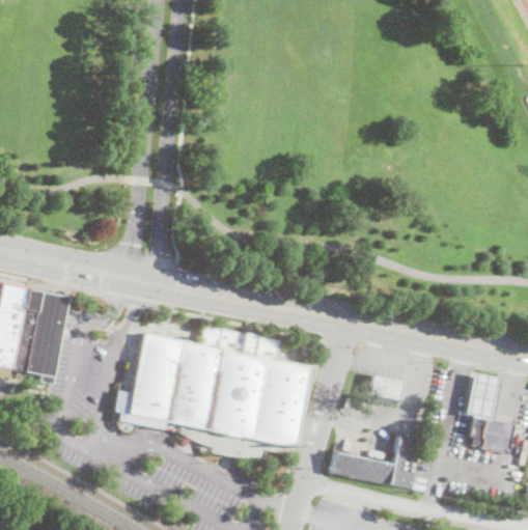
[(49,403),(23,389),(26,371),(10,368),(8,382),(0,377),(0,302),(4,284),(71,298),(49,403)]
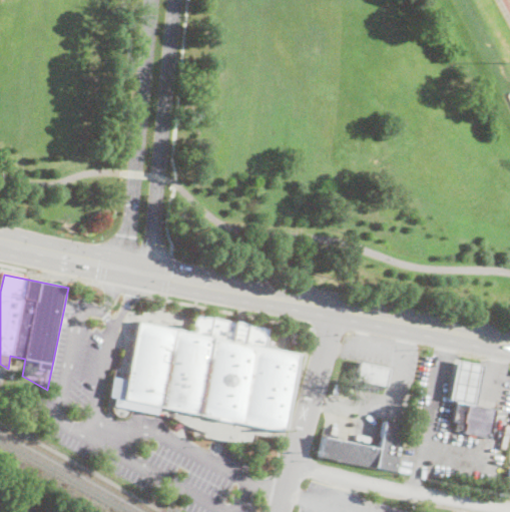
[(197,314),(235,322),(236,321),(239,321),(239,318),(249,320),(248,324),(272,329),(268,347),(302,353),(286,432),(134,403),(133,414),(131,417),(124,419),(121,419),(116,416),(114,412),(114,409),(115,399),(111,398),(114,377),(127,380),(139,321),(193,332),(197,314)]
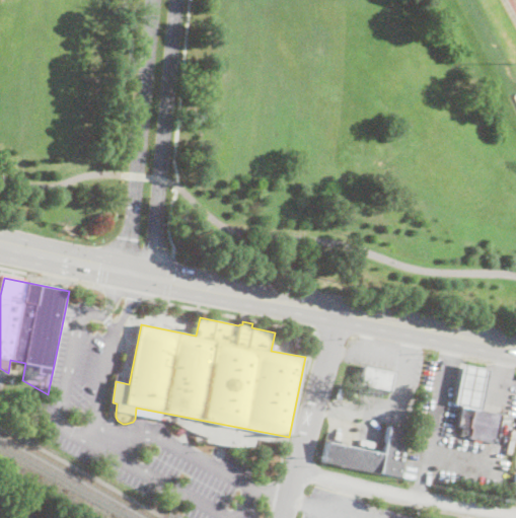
[(391,390),(389,390),(388,394),(380,392),(380,394),(369,392),(371,386),(359,383),(363,364),(395,371),(391,390)]
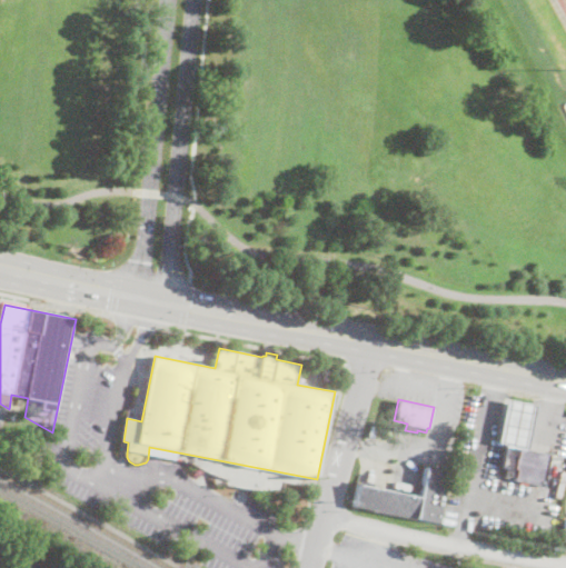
[(550,457),(545,487),(506,479),(508,468),(503,467),(507,446),(499,445),(508,401),(537,407),(528,452),(550,457)]
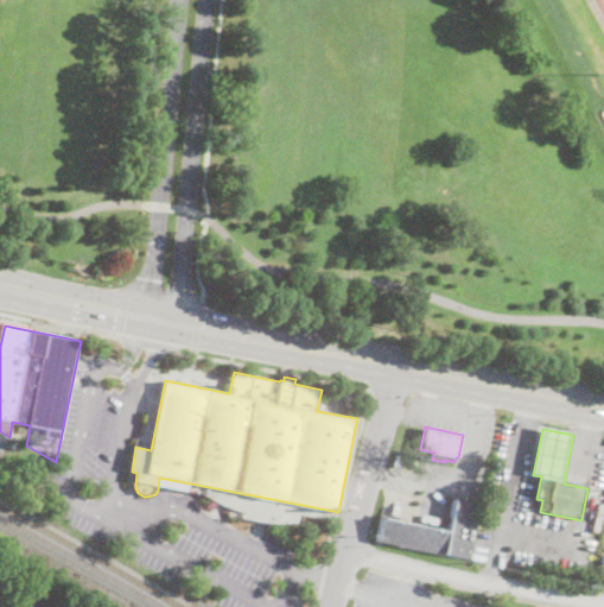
[(450,532),(456,500),(482,505),(471,560),(380,542),(383,519),(420,526),(450,532)]
